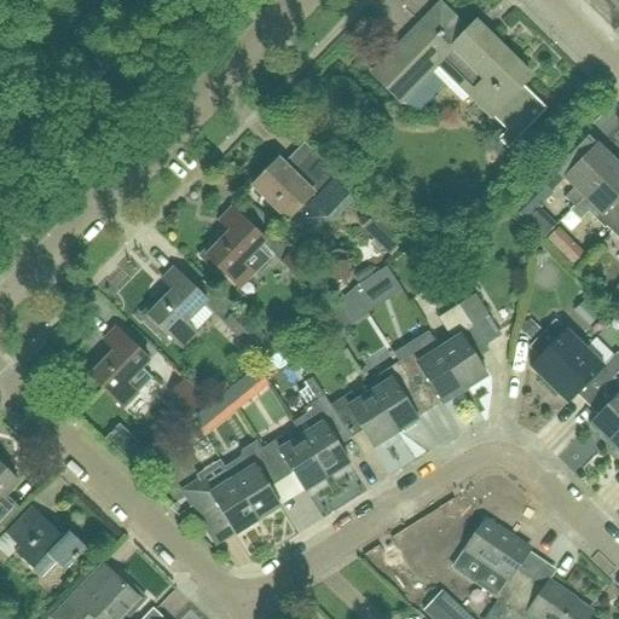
[(520,86),(528,77),(475,25),(475,27),(468,34),(439,6),(440,9),(418,30),(428,40),(416,52),(405,41),(371,75),(400,103),(432,70),(443,80),(441,82),(451,92),(453,91),(464,100),(469,96),(491,116),(497,111),(512,126),(498,139),(508,149),(545,110),(520,86)]
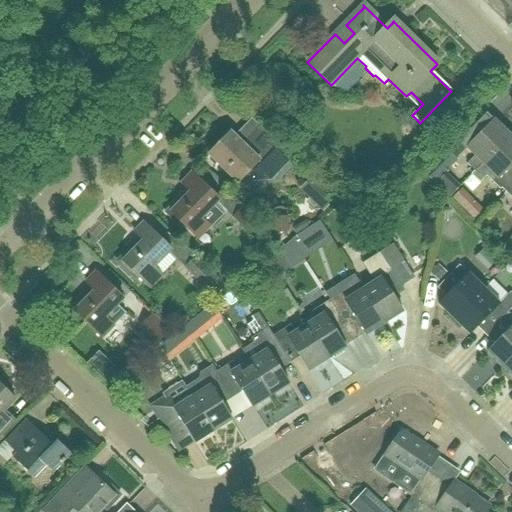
[(484,110),(457,139),(474,156),(466,164),(474,171),(509,134),(484,110)]
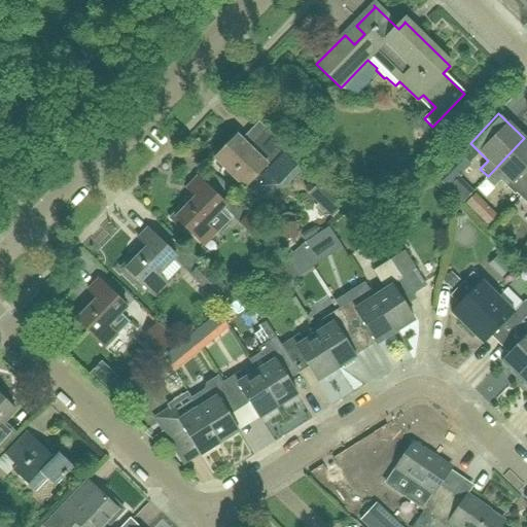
[(273,137),(265,145),(255,154),(237,136),(214,160),(222,167),(233,177),(244,188),(253,179),(260,187),(278,185),(300,163),(273,137)]
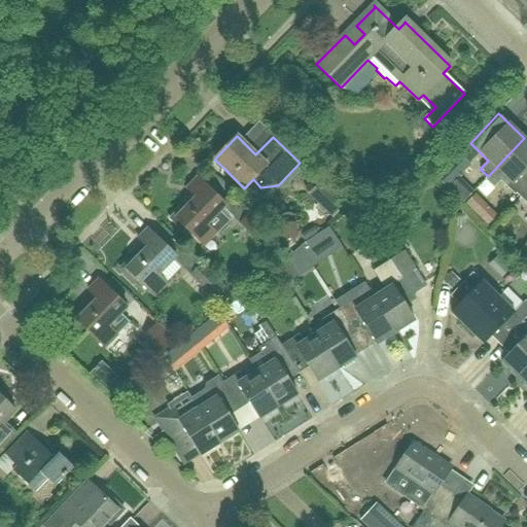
[(519,197),(526,188),(526,168),(526,167),(526,140),(524,138),(488,176),(485,179),(494,186),(500,180),(515,194),(515,192),(519,197)]
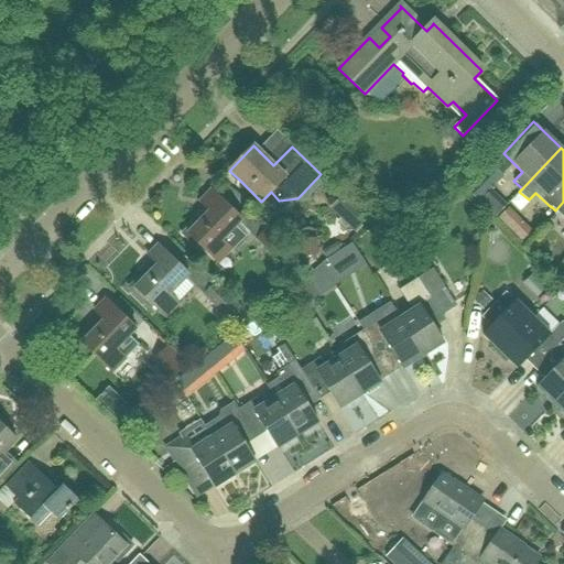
[(478,202),(501,177),(490,166),(467,191),(478,202)]
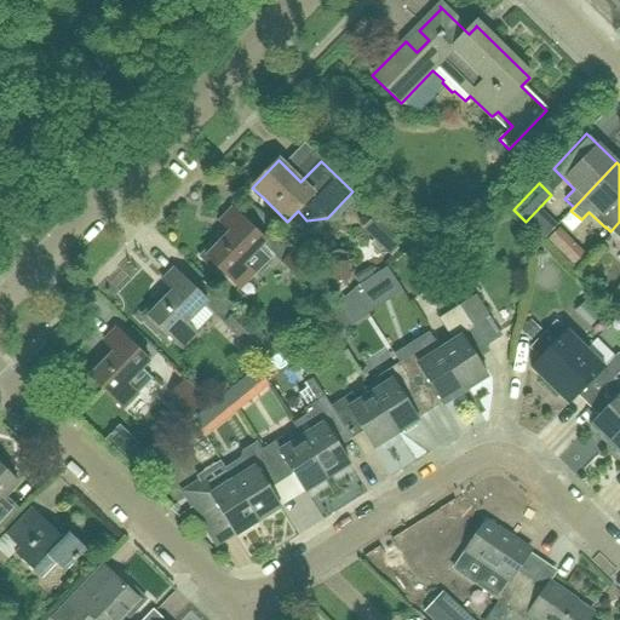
[(269,212),(274,208),(262,196),(257,200),(269,212)]
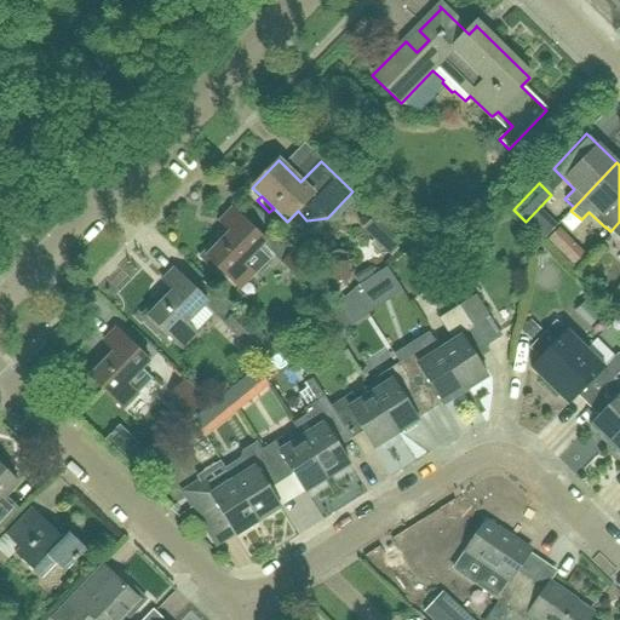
[(220,274),(239,291),(252,276),(253,277),(269,262),(257,251),(264,242),(230,211),(218,223),(229,233),(217,245),(214,242),(197,259),(217,277),(220,274)]
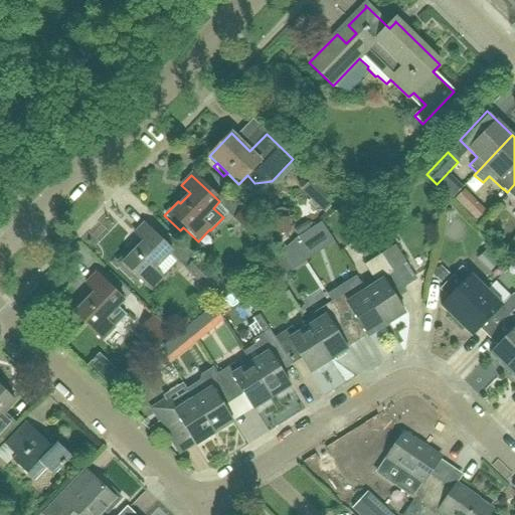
[(234,218),(248,232),(259,222),(243,208),(234,218)]
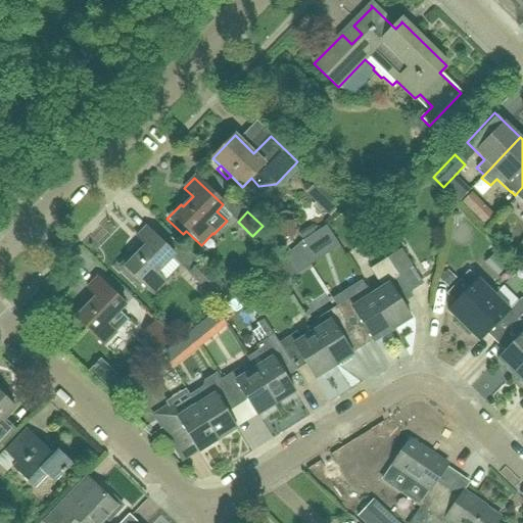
[(158,274),(177,255),(146,227),(136,238),(145,246),(137,255),(134,252),(119,268),(139,287),(143,284),(155,295),(167,283),(158,274)]
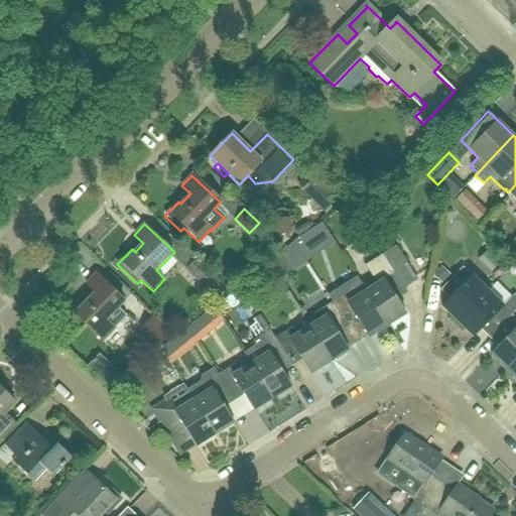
[(272,255),(281,269),(304,253),(294,240),(272,255)]
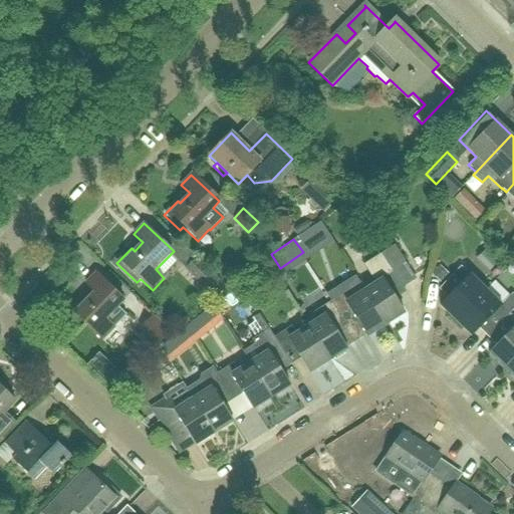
[(392,292),(415,277),(395,245),(380,254),(363,264),(370,276),(375,283),(364,290),(386,324),(404,312),(392,292)]
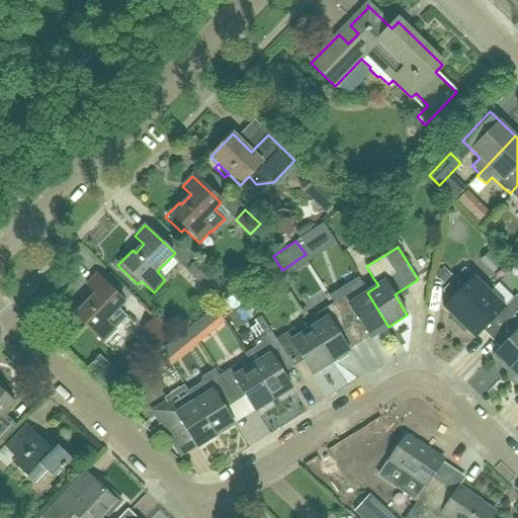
[(196,260),(188,269),(203,283),(201,284),(211,294),(222,284),(211,274),(196,260)]
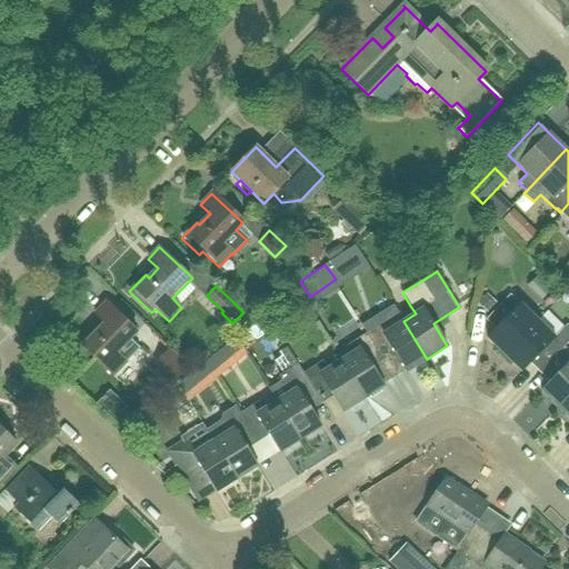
[(487,338),(503,355),(538,320),(520,303),(519,305),(510,296),(501,305),(510,315),(487,338)]
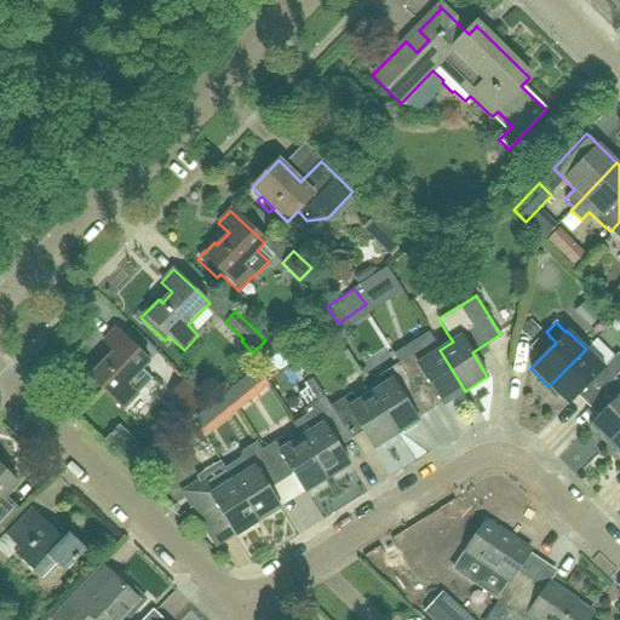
[(114,351),(90,377),(124,409),(138,395),(153,380),(143,371),(150,363),(115,329),(103,342),(114,351)]
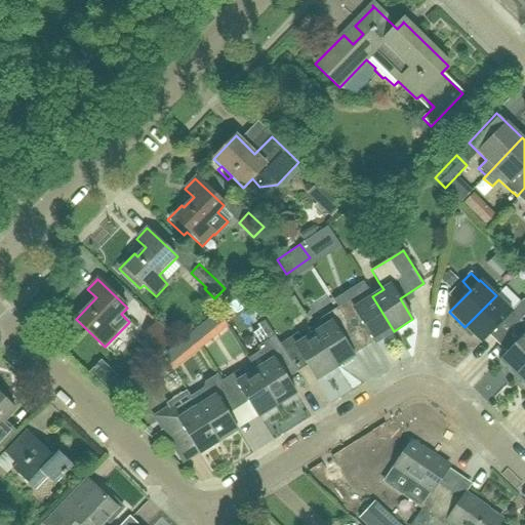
[(502,321),(512,330),(520,321),(511,313),(513,312),(496,295),(465,327),(481,344),(502,321)]
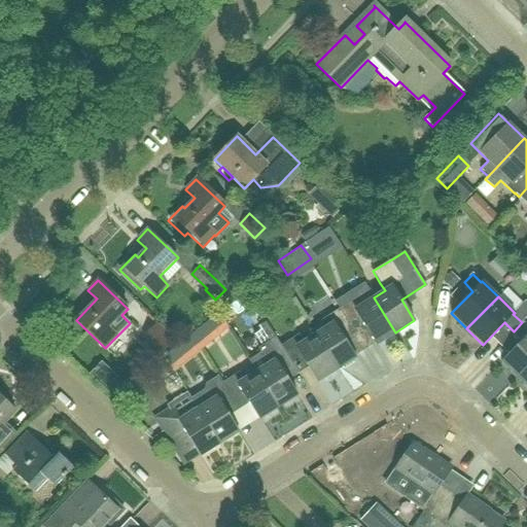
[(339,309),(353,330),(363,324),(376,345),(395,332),(374,297),(361,305),(356,297),(339,309)]
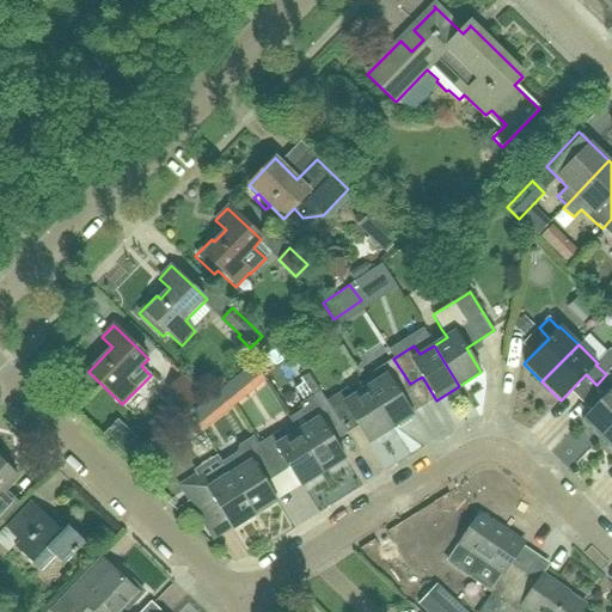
[(366,389),(391,429),(414,415),(398,391),(410,384),(393,359),(373,372),(379,380),(366,389)]
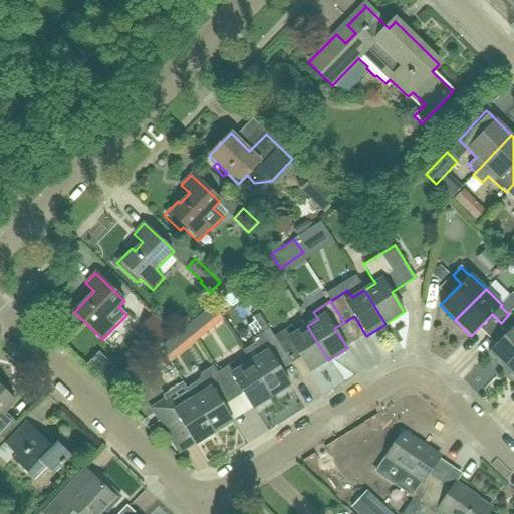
[(513,318),(509,314),(501,323),(510,331),(488,353),(504,367),(513,356),(513,318)]
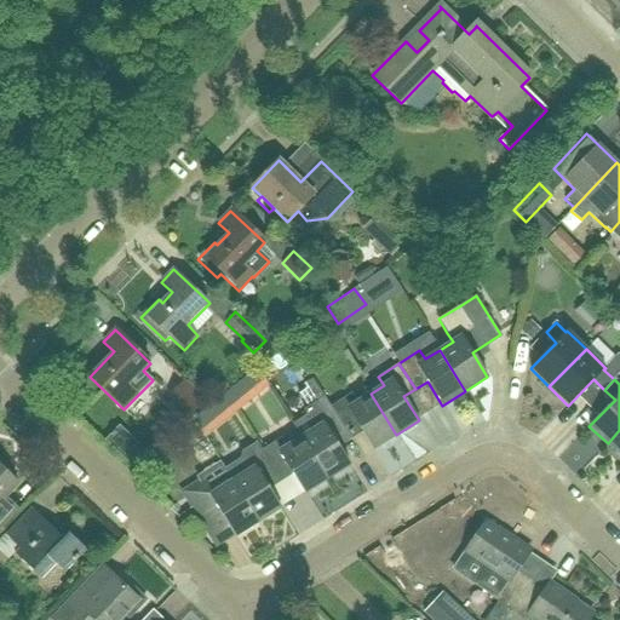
[(189,419),(205,402),(184,382),(167,399),(189,419)]
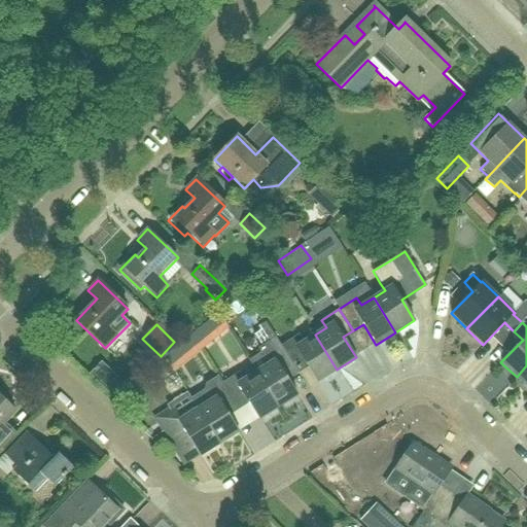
[(281,346),(294,367),(305,361),(318,382),(337,370),(315,335),(303,343),(297,335),(281,346)]
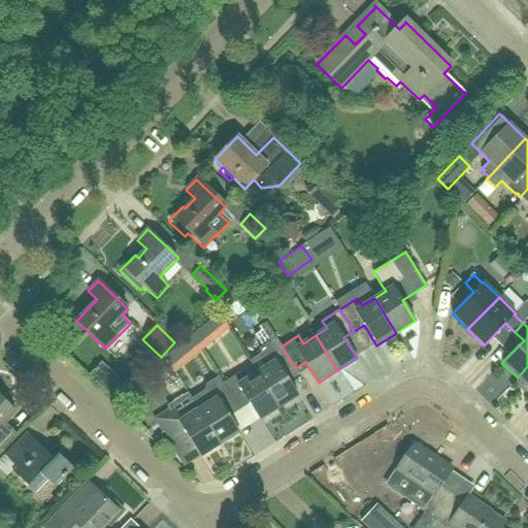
[(257,372),(278,407),(297,395),(285,375),(295,368),(282,347),(281,347),(274,338),(257,350),(259,353),(249,360),(257,372)]
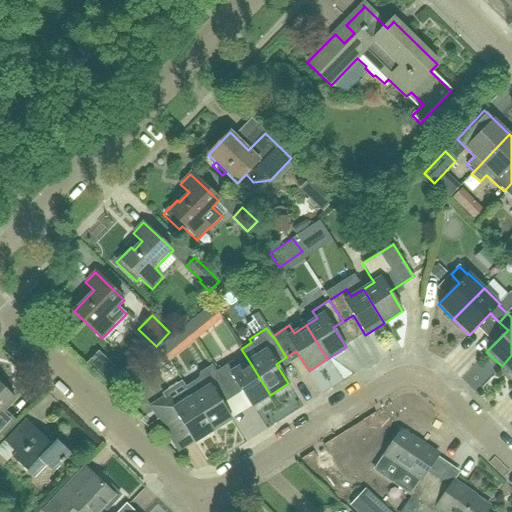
[(511,355),(502,366),(511,376),(511,355)]
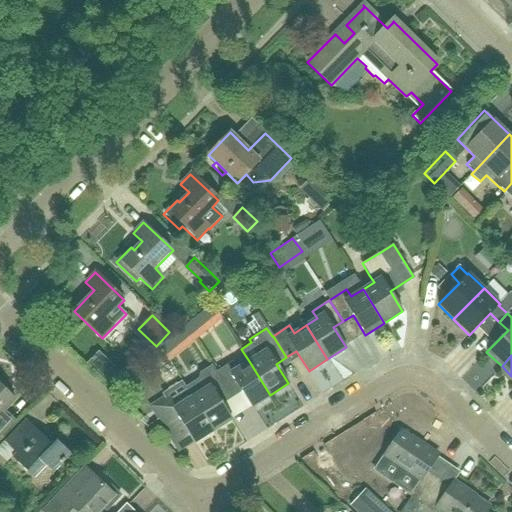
[(232,361),(216,372),(229,393),(239,387),(252,406),(270,395),(249,361),(237,369),(232,361)]
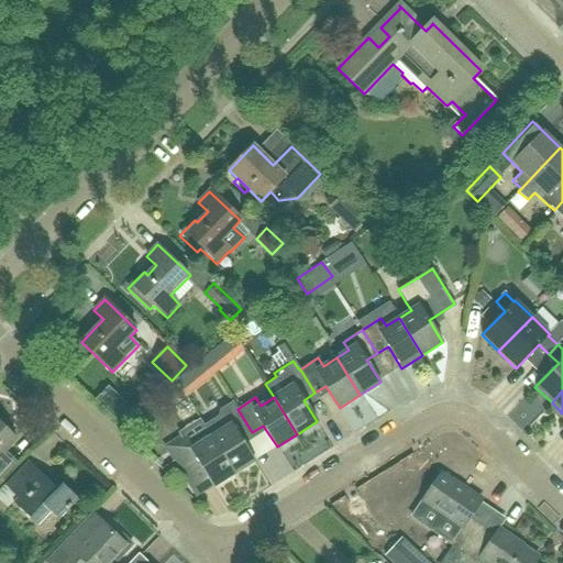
[(205,427),(211,437),(234,474),(255,461),(241,439),(252,432),(238,409),(233,403),(219,411),(217,420),(205,427)]
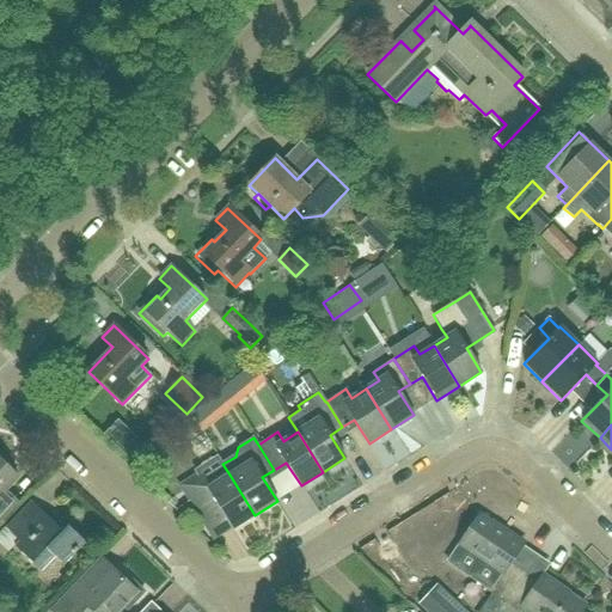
[(5,493),(18,478),(0,460),(0,519),(17,503),(5,493)]
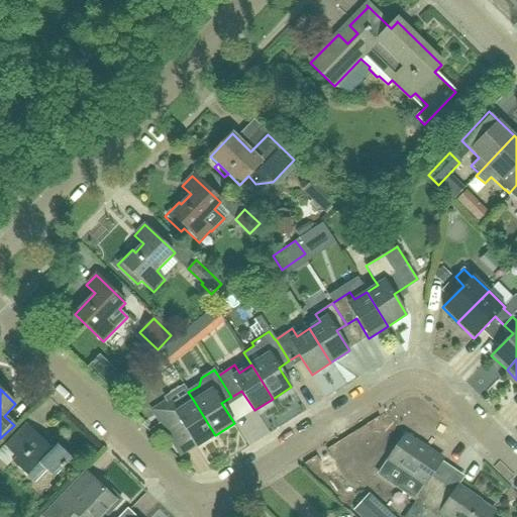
[(197,446),(215,435),(194,401),(182,409),(178,401),(160,412),(185,452),(196,445),(197,446)]
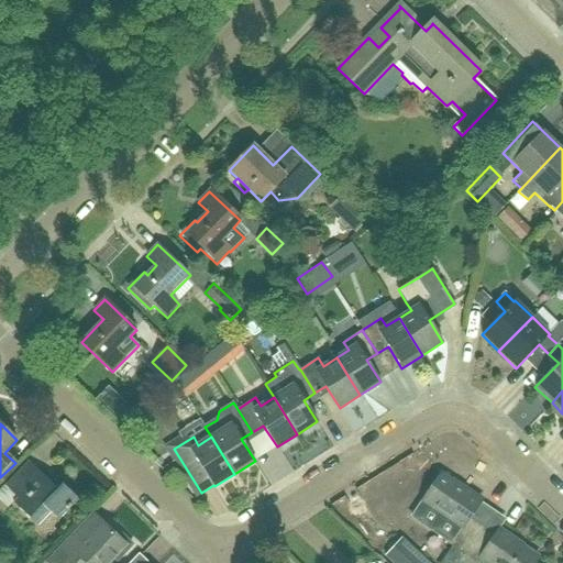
[(58,520),(78,499),(62,484),(57,488),(28,461),(4,485),(18,498),(13,503),(37,526),(50,512),(58,520)]
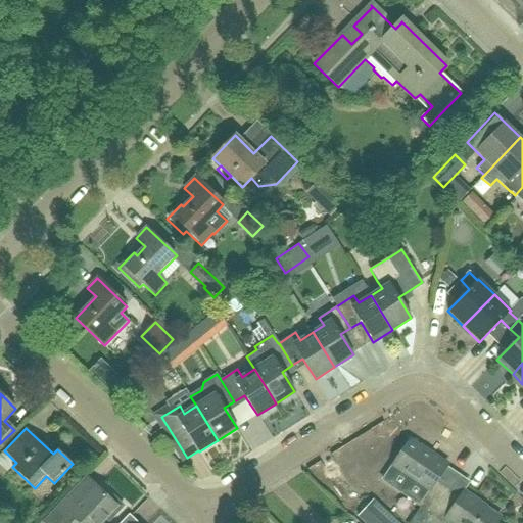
[(391,468),(381,481),(398,493),(408,479),(429,492),(419,507),(419,508),(430,515),(431,516),(448,489),(436,482),(446,468),(446,467),(447,466),(410,440),(391,468)]
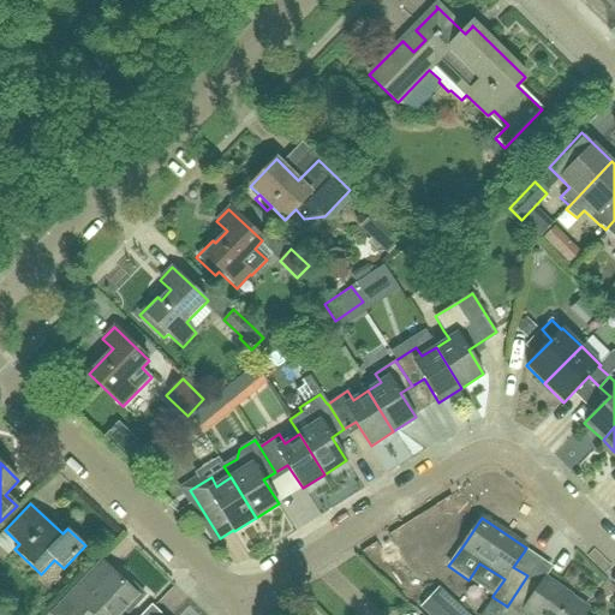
[(73,614),(77,614),(118,614),(124,609),(127,613),(144,595),(130,581),(126,585),(113,572),(94,591),(83,580),(51,613),(53,614),(73,614)]
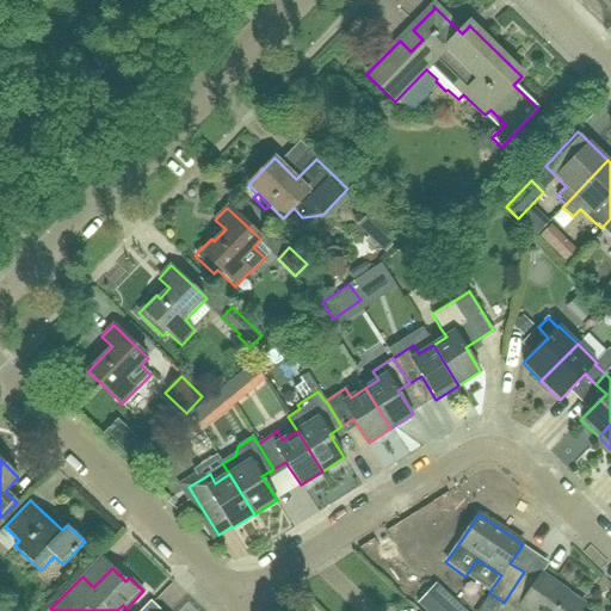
[(504,603),(514,610),(518,610),(522,606),(524,609),(528,610),(581,610),(586,605),(542,575),(537,581),(524,572),(504,603)]
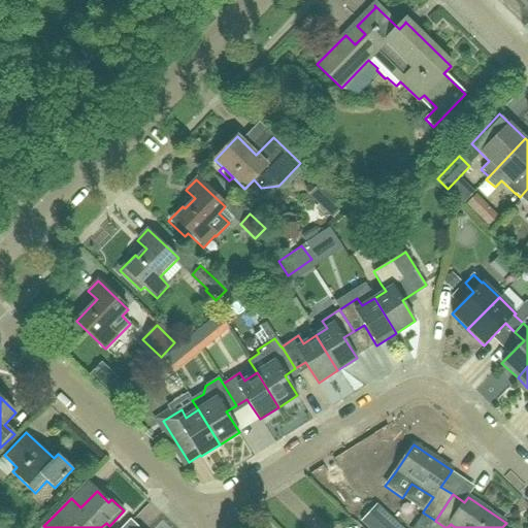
[(398,527),(374,506),(361,521),(367,527),(398,527)]
